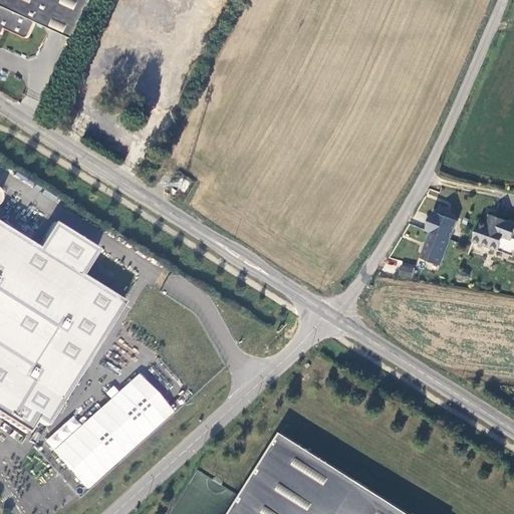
[(0,0),(0,32),(2,34),(8,26),(26,34),(31,33),(35,31),(42,17),(78,35),(95,0),(0,0)]
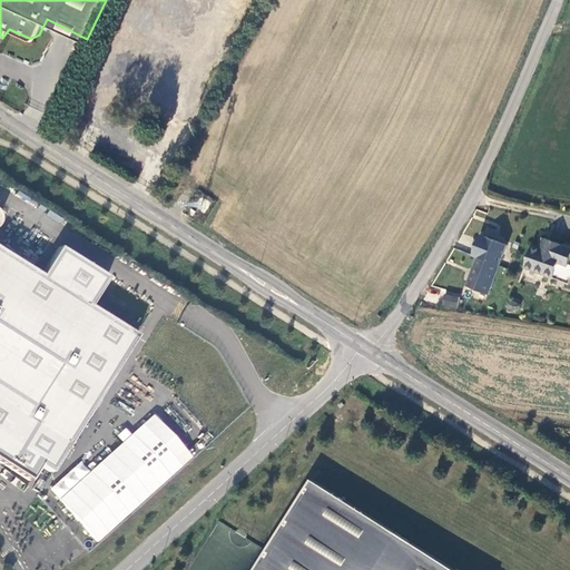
[(168,0),(165,8),(180,17),(188,0),(168,0)]
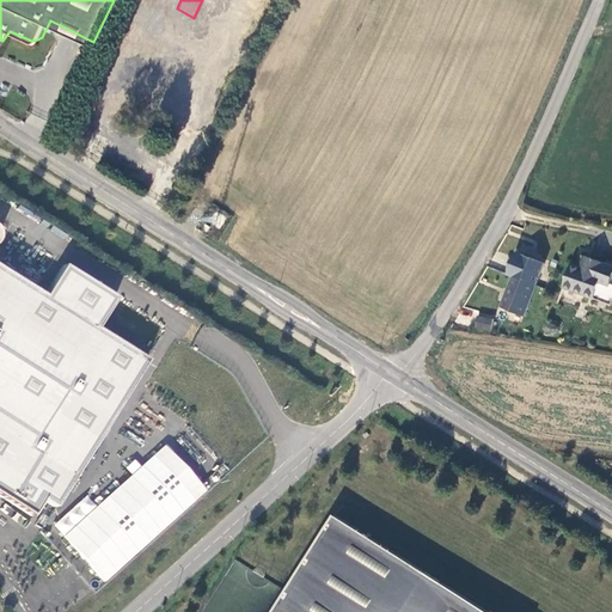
[(519,250),(514,262),(525,267),(530,256),(519,250)]
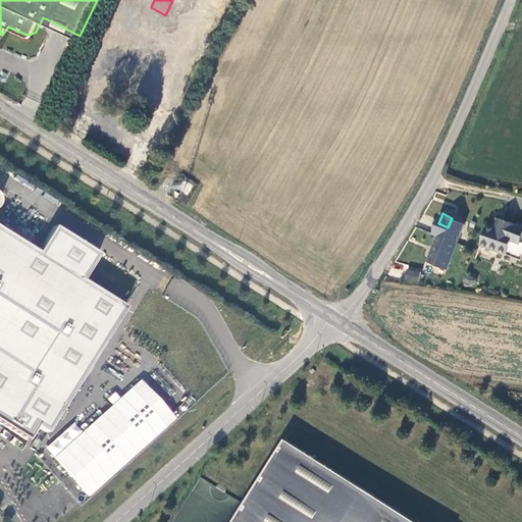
[(516,244),(521,227),(521,225),(514,222),(513,224),(507,222),(494,217),(490,226),(483,224),(476,243),(485,247),(502,254),(508,241),(516,244)]
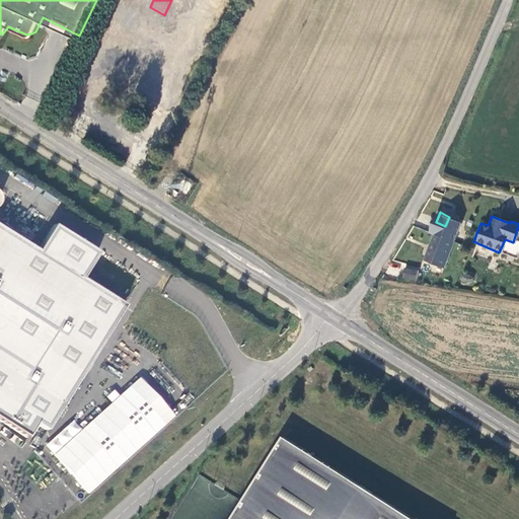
[(445,226),(436,222),(420,257),(439,266),(454,230),(445,226)]
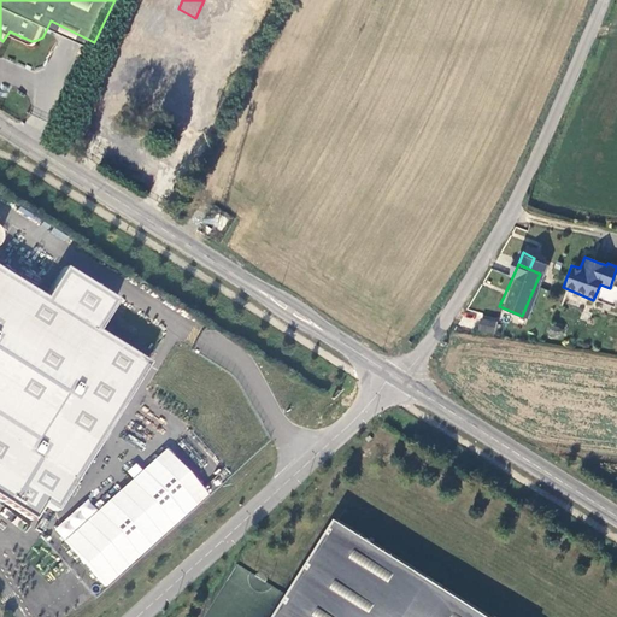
[(0,503),(30,522),(41,506),(53,513),(147,365),(97,333),(116,303),(64,269),(45,300),(0,271),(0,503)]
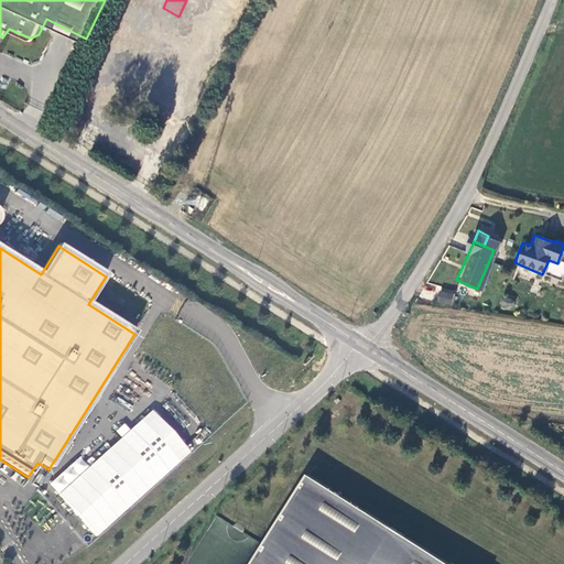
[(524,267),(514,262),(511,271),(521,274),(524,267)]
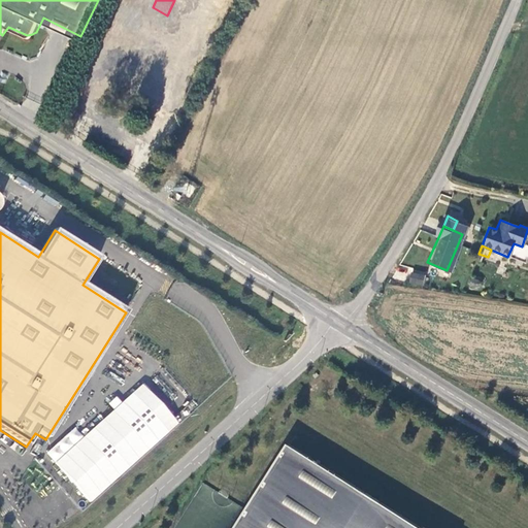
[(424,286),(425,273),(409,272),(408,285),(424,286)]
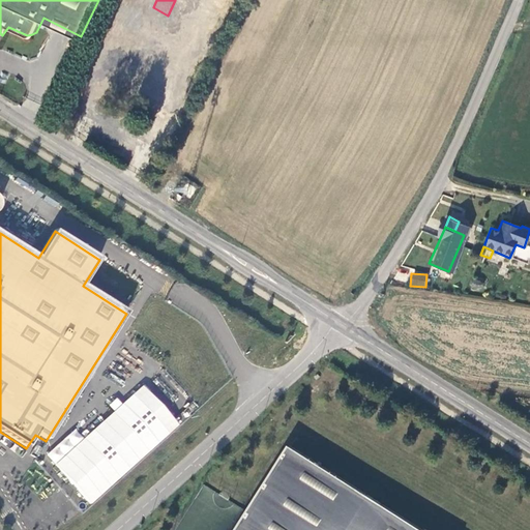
[(131,398),(55,467),(89,505),(166,436),(131,398)]
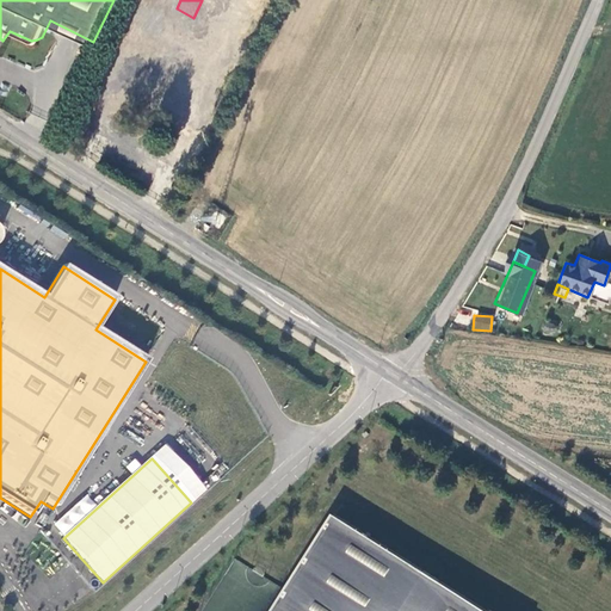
[(275,610),(481,610),(334,518),(275,610)]
